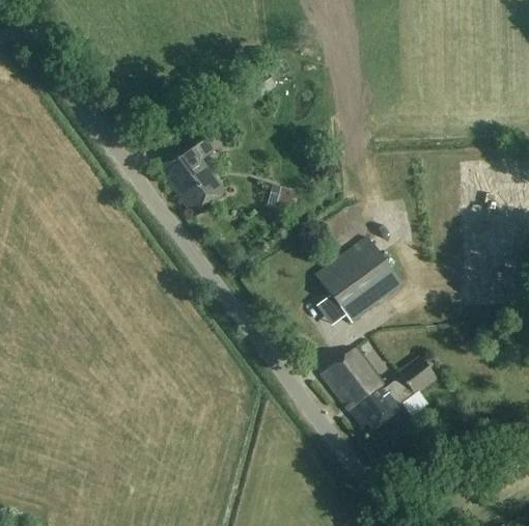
[(266,67),(245,83),(257,99),(277,83),(266,67)]
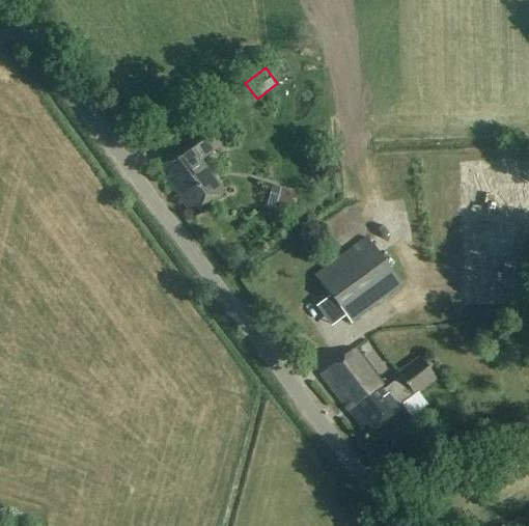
[(204,162),(228,144),(214,123),(189,141),(177,149),(181,155),(172,161),(169,156),(157,164),(190,209),(195,204),(199,211),(225,191),(204,162)]
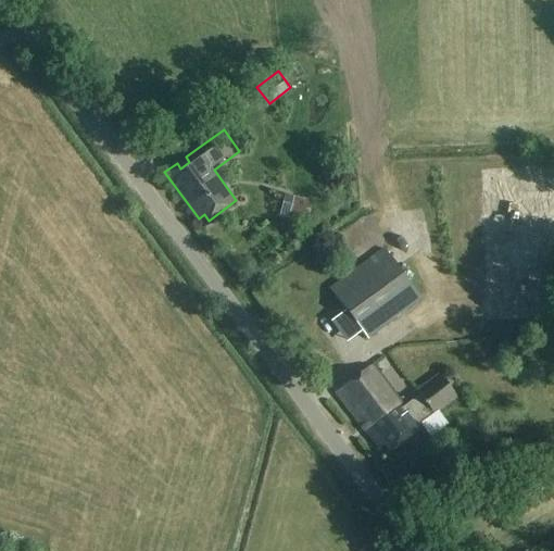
[(296,193),(290,215),(309,220),(314,198),(296,193)]
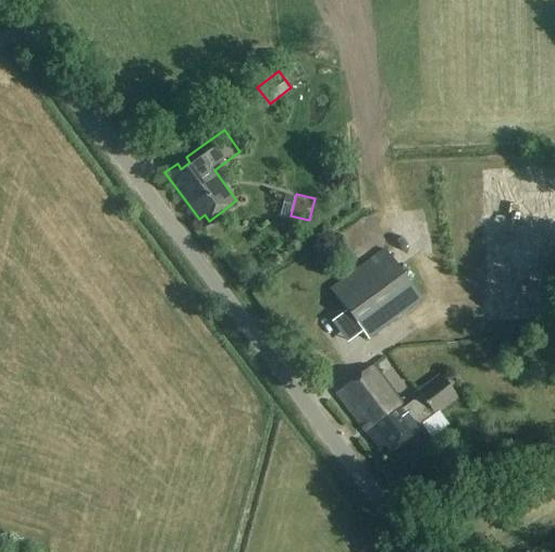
[(370,338),(424,297),(385,244),(331,283),(370,338)]
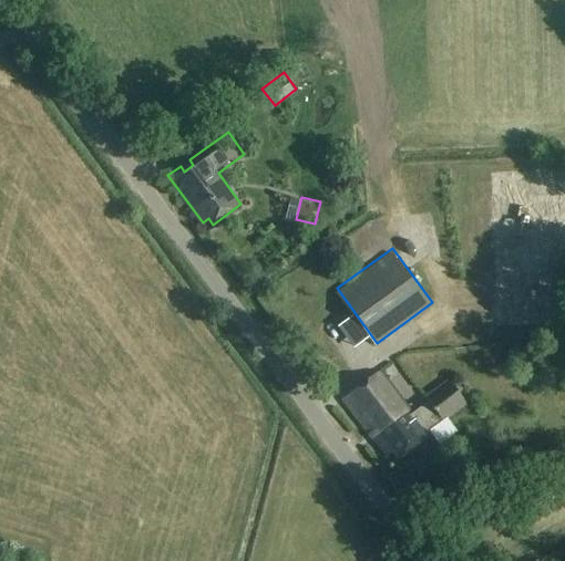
[(427,402),(411,413),(380,370),(343,396),(386,454),(392,449),(398,457),(430,433),(427,427),(439,418),(441,421),(465,402),(450,381),(424,398),(427,402)]
